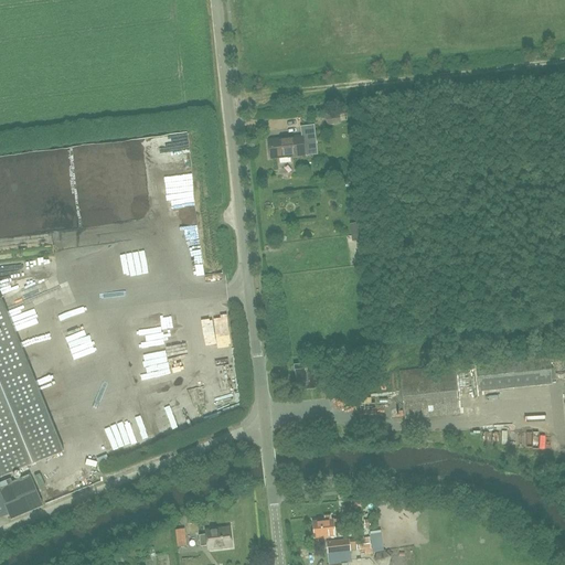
[(294,140),(268,142),(269,158),(279,157),(280,164),(291,162),(290,158),(317,155),(313,126),(301,128),(302,138),(294,139),(294,140)]
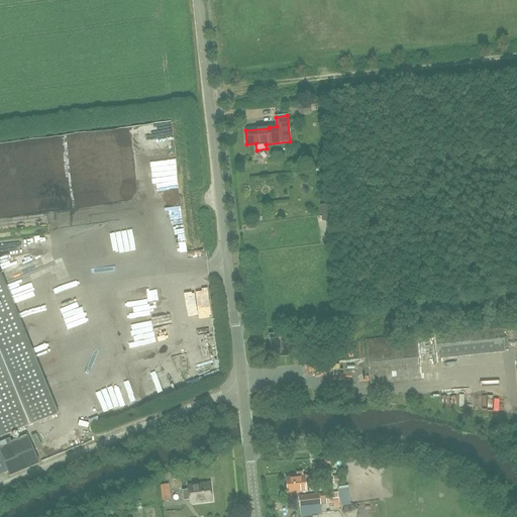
[(7,173),(7,174),(3,175),(4,187),(13,187),(12,182),(19,181),(19,172),(7,173)]
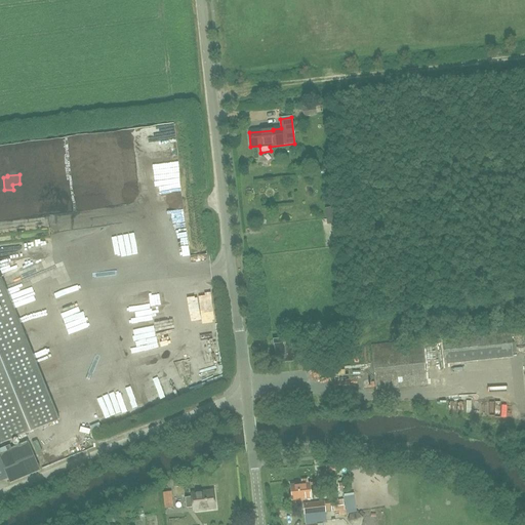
[(328,205),(327,219),(335,219),(336,205),(328,205)]
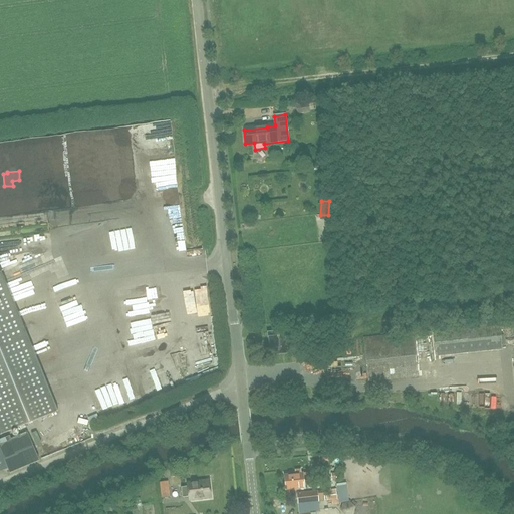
[(43,253),(42,236),(8,238),(9,256),(43,253)]
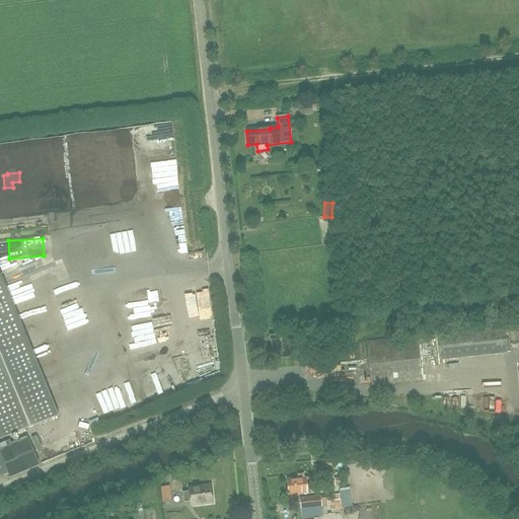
[(0,474),(7,471),(10,476),(40,464),(27,436),(10,444),(9,441),(0,445),(0,439),(59,415),(1,276),(0,276),(0,474)]
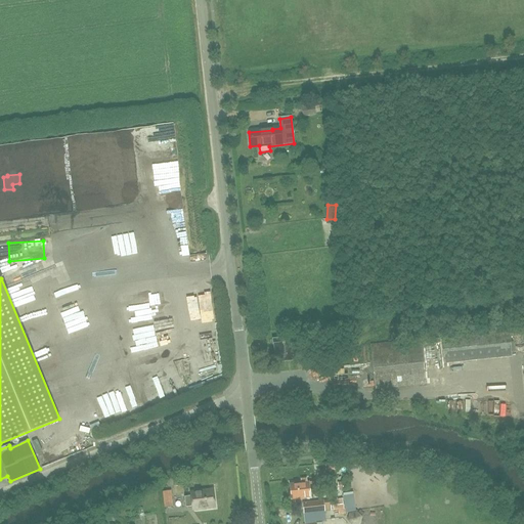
[(19,318),(23,326),(42,319),(39,310),(19,318)]
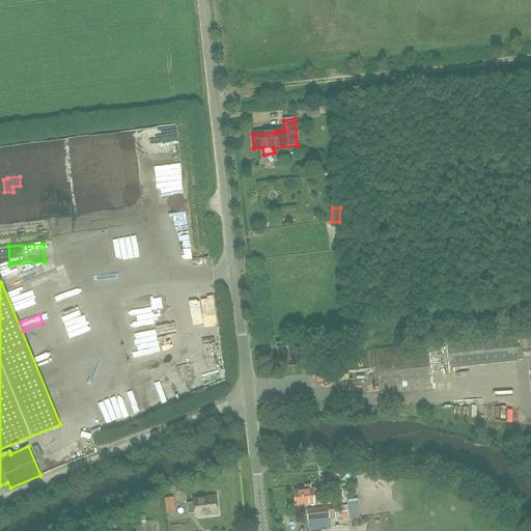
[(450,368),(518,361),(514,335),(447,342),(450,368)]
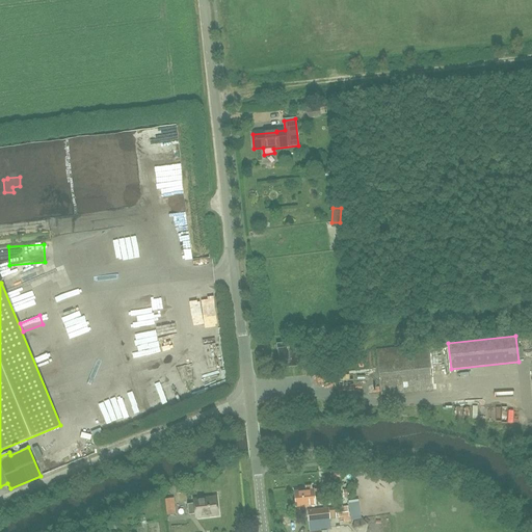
[(284,368),(297,367),(295,347),(291,348),(290,343),(276,344),(277,350),(278,350),(280,362),(284,361),(284,368)]
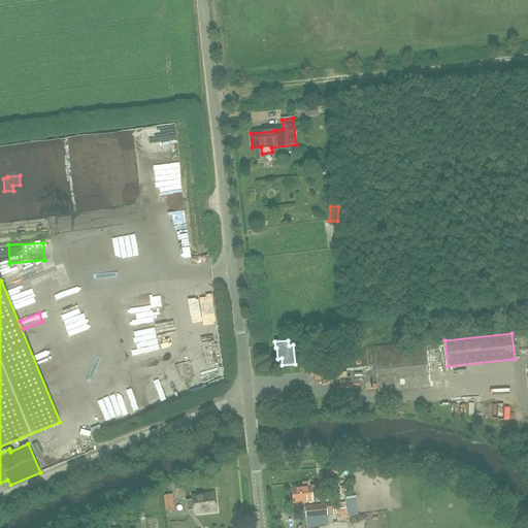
[(434,345),(425,347),(424,342),(373,348),(377,392),(429,387),(427,371),(437,370),(434,345)]
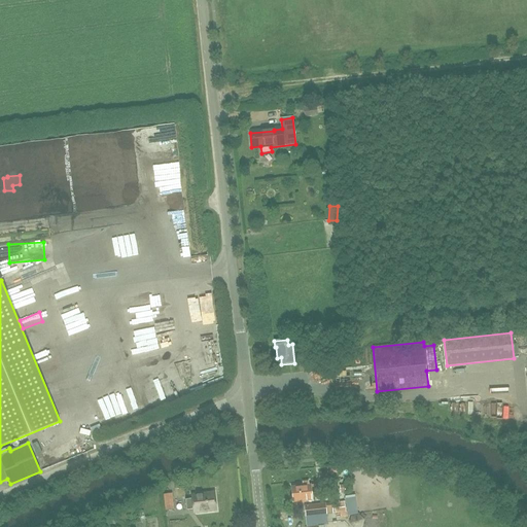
[(151,367),(135,374),(141,387),(156,380),(151,367)]
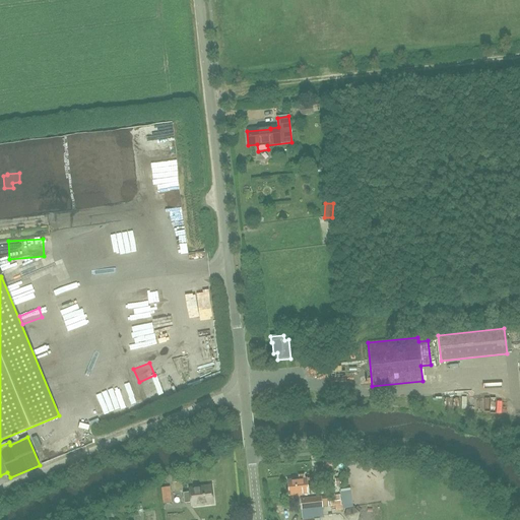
[(170,390),(181,385),(178,379),(167,384),(170,390)]
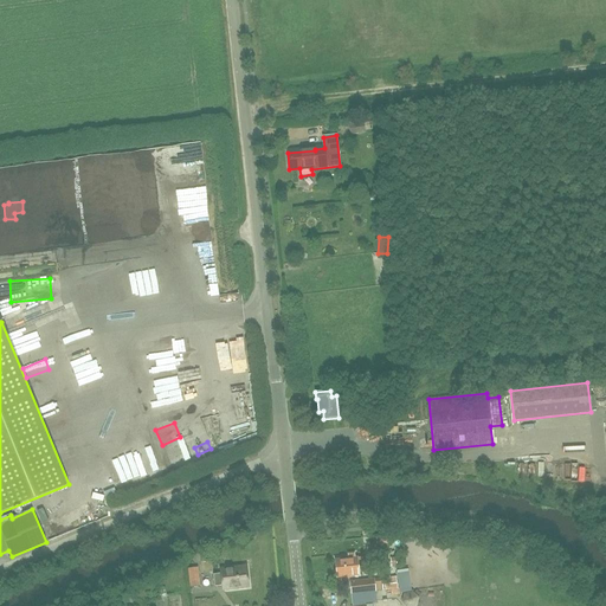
[(182,455),(171,459),(173,465),(185,459),(182,455)]
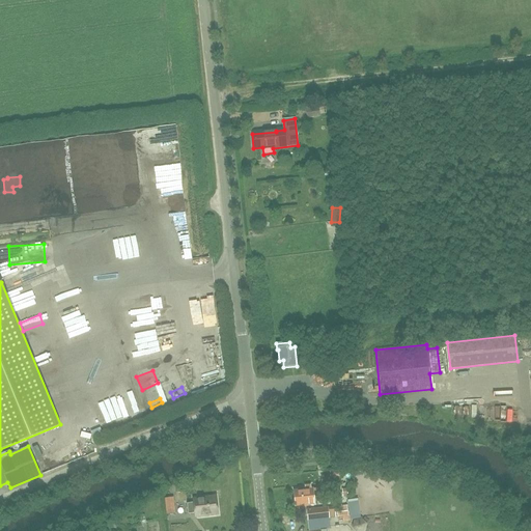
[(91,428),(93,436),(104,434),(102,426),(91,428)]
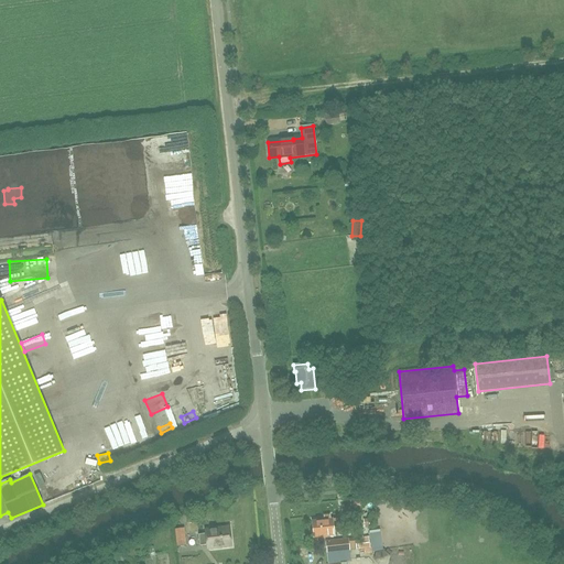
[(75,457),(67,461),(73,472),(80,468),(75,457)]
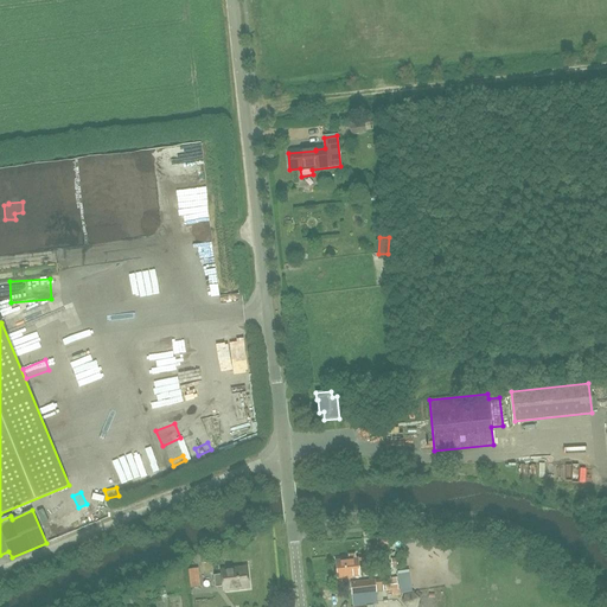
[(365,557),(357,558),(356,558),(356,554),(347,555),(349,560),(336,561),(339,587),(346,586),(349,583),(349,579),(363,577),(363,574),(366,574),(365,557)]
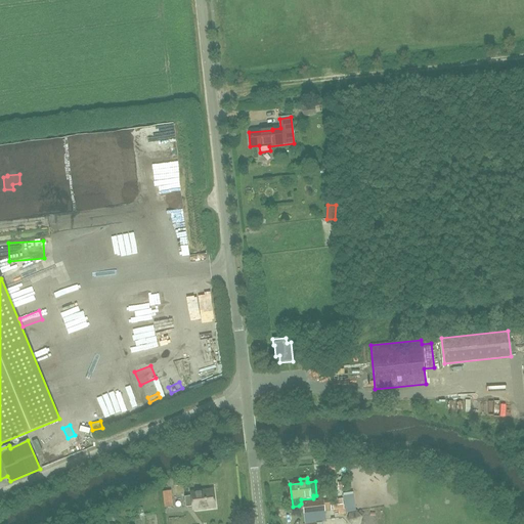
[(192,511),(215,508),(213,489),(190,492),(191,495),(184,496),(186,507),(192,506),(192,511)]
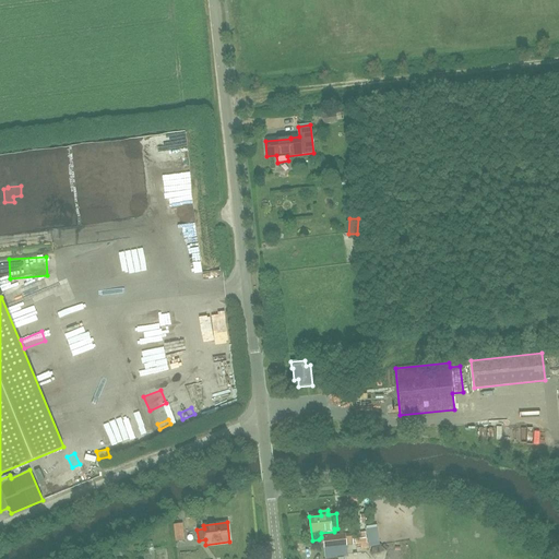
[(359,533),(360,537),(355,538),(355,545),(360,545),(361,549),(369,548),(378,546),(376,531),(366,533),(366,532),(359,533)]
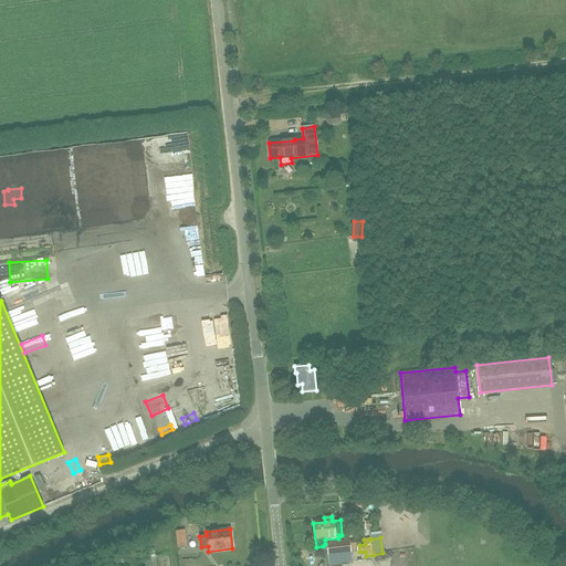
[(350,565),(353,565),(350,548),(349,542),(327,544),(329,562),(341,561),(341,565),(350,565)]
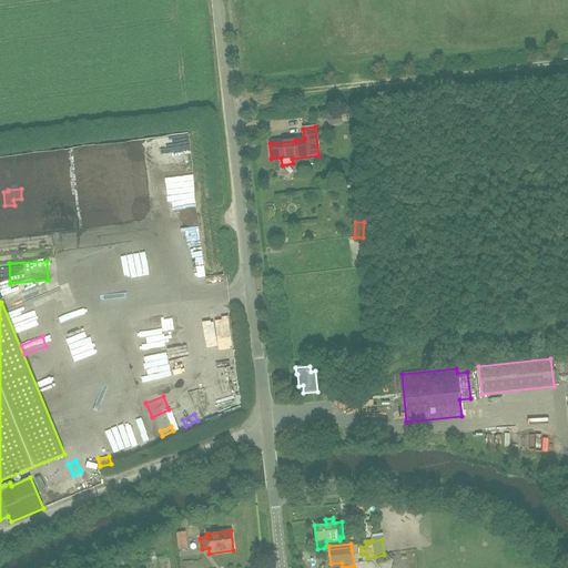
[(391,567),(392,559),(381,557),(379,565),(391,567)]
